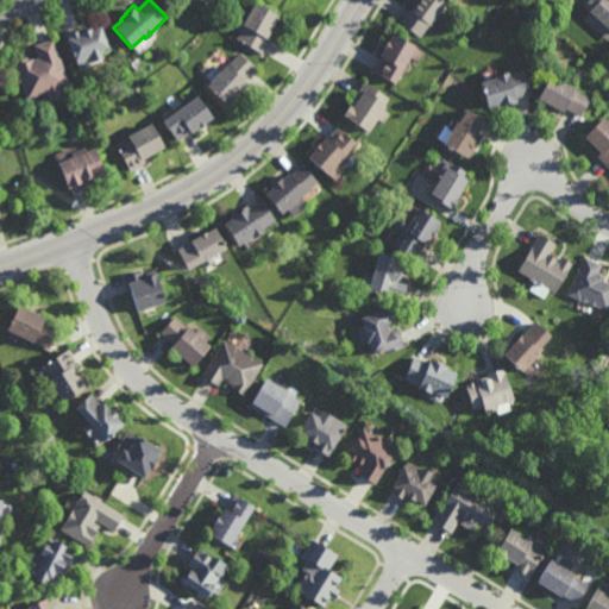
[(440,10),(439,10),(434,16),(437,18),(432,25),(429,23),(419,36),(400,22),(415,0),(441,0),(445,2),(443,6),(443,7),(440,10)]
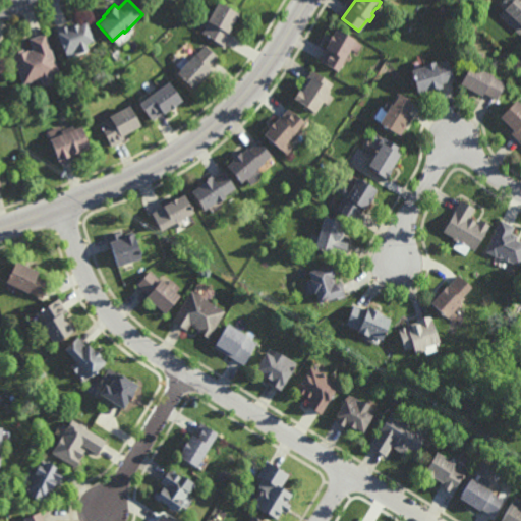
[(520,32),(520,34),(499,14),(503,9),(499,5),(503,0),(520,0),(520,32)]
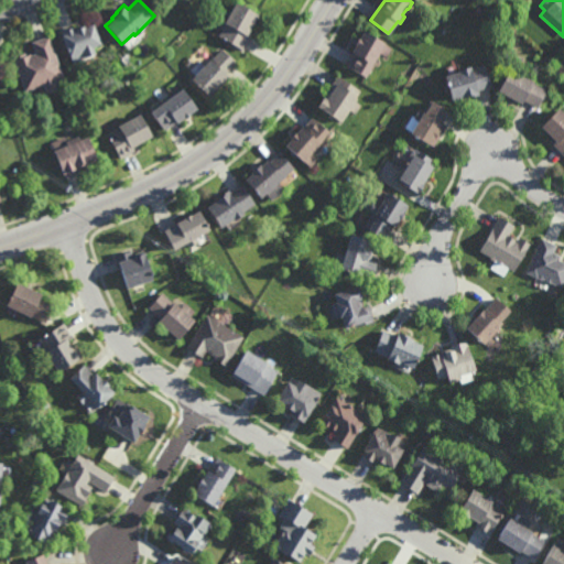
[(242,51),(218,36),(226,24),(224,23),(236,2),(258,15),(248,34),(251,36),(242,51)]
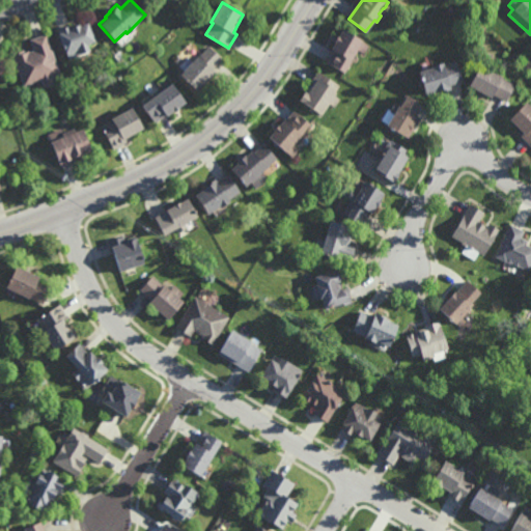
[(96,40),(89,43),(91,49),(68,58),(58,29),(73,24),(73,26),(81,23),(82,24),(89,21),(96,40)]
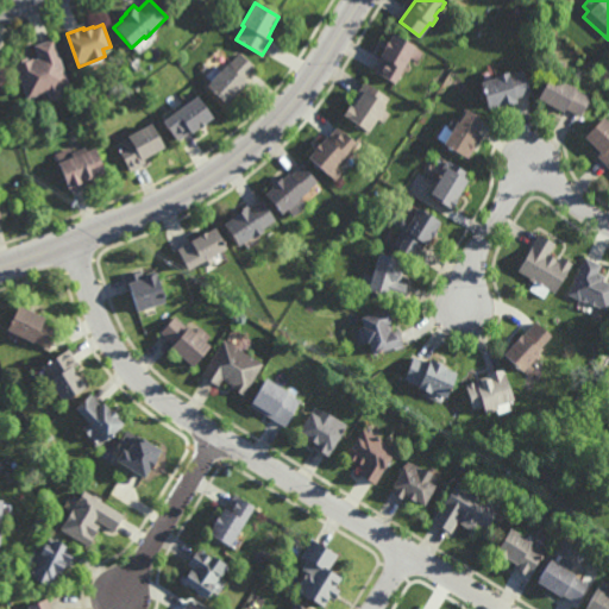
[(415,45),(414,46),(422,51),(418,61),(408,55),(407,56),(409,60),(407,62),(405,63),(393,82),(374,70),(381,57),(378,56),(382,51),(382,52),(384,48),(383,46),(387,41),(388,41),(393,32),(415,45)]
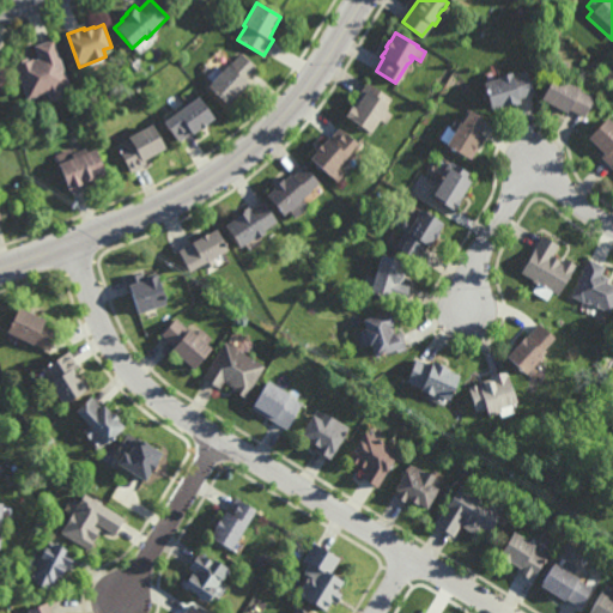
[(71,84),(61,87),(65,96),(53,101),(49,91),(29,98),(16,61),(29,56),(30,59),(35,58),(35,59),(40,58),(36,44),(54,38),(71,84)]
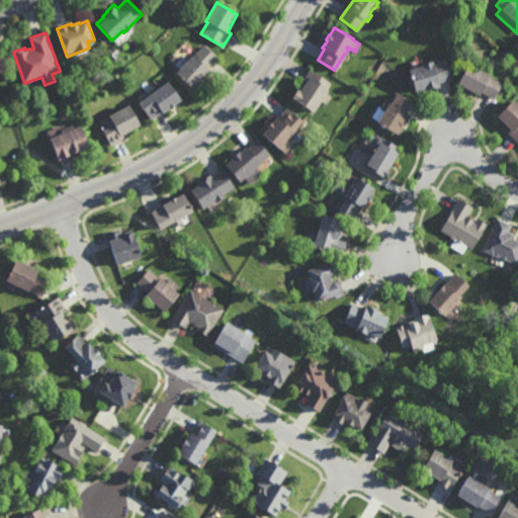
[(216,58),(206,68),(208,71),(192,88),(175,72),(179,69),(174,65),(182,57),(186,61),(192,55),(193,57),(203,46),(216,58)]
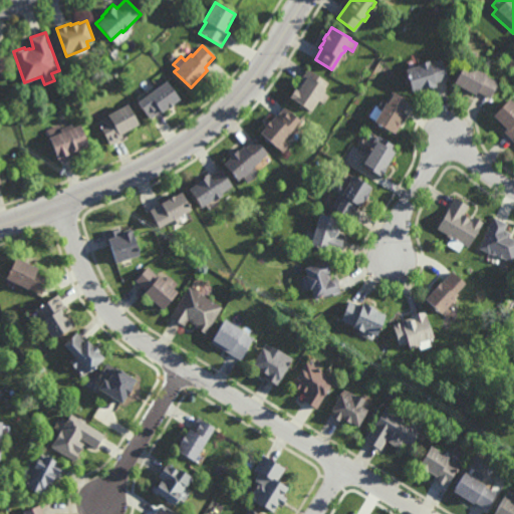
[(447,78),(434,82),(435,85),(424,88),(424,87),(419,88),(418,88),(410,90),(404,68),(417,64),(417,62),(428,59),(428,61),(441,58),(447,78)]
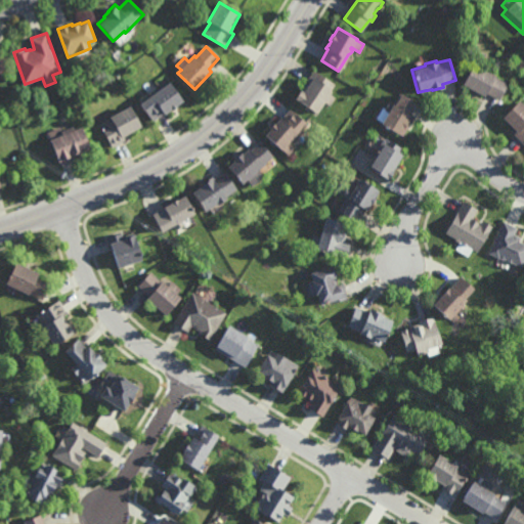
[(498,99),(486,93),(484,95),(462,83),(473,62),(495,75),(494,76),(508,83),(498,99)]
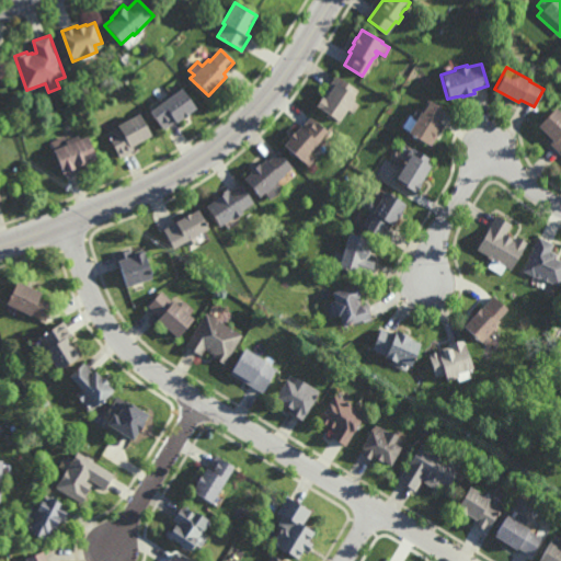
[(353,114),(346,110),(339,122),(315,106),(335,75),(358,90),(354,96),(355,98),(353,101),(358,104),(353,114)]
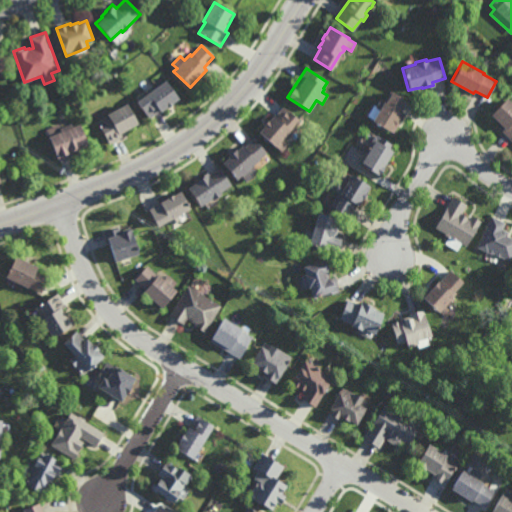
[(166,109),(165,108),(159,112),(159,111),(149,118),(136,101),(164,81),(178,99),(172,103),(172,104),(166,109)]
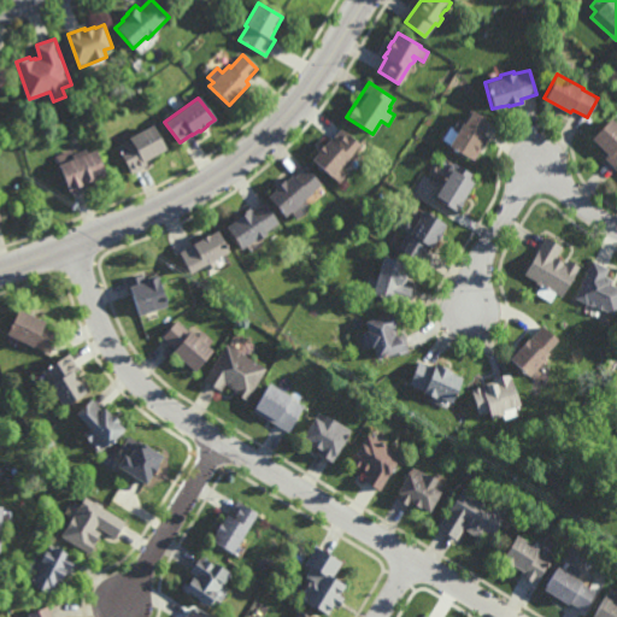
[(480,134),(482,135),(468,158),(446,145),(454,131),(450,129),(457,118),(463,122),(470,110),(488,121),(480,134)]
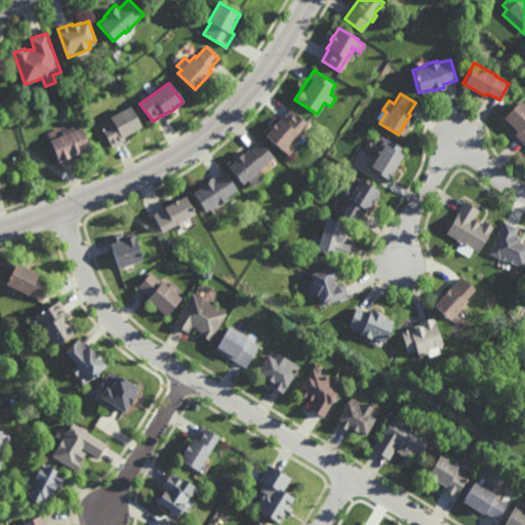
[(524,145),(515,134),(517,131),(502,117),(520,99),(524,105),(524,145)]
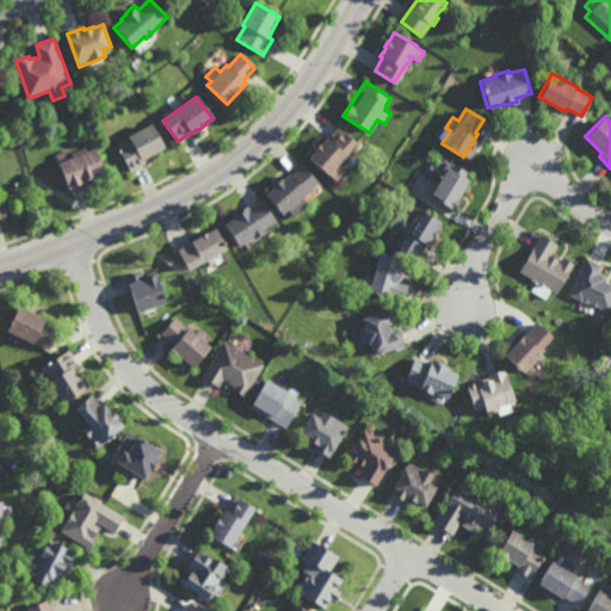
[(130,172),(115,146),(128,137),(127,136),(149,123),(165,148),(143,160),(146,164),(130,172)]
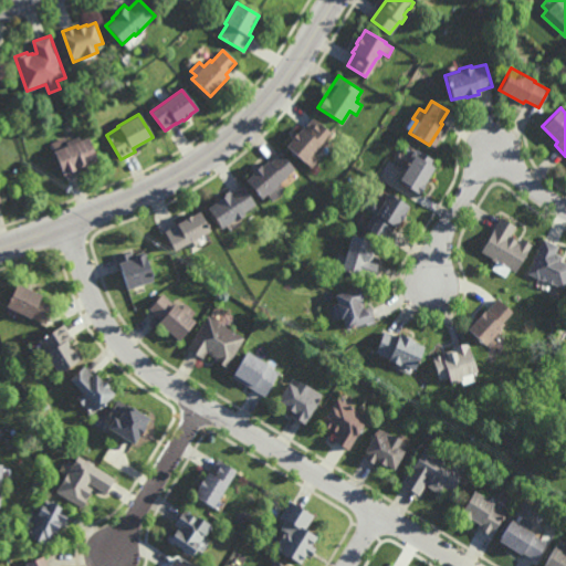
[(329,133),(316,148),(317,148),(312,155),(318,159),(311,168),(285,146),(291,139),(295,133),(296,134),(302,127),(304,129),(313,118),(329,133)]
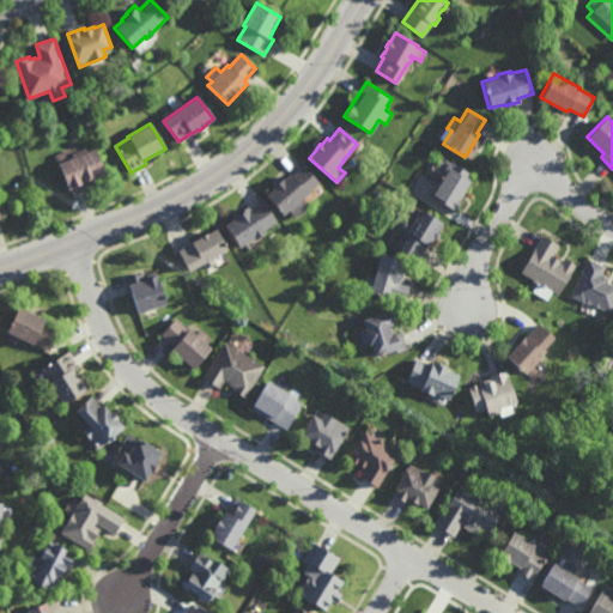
[(87,151),(97,147),(107,175),(93,180),(92,178),(85,181),(87,186),(72,192),(60,163),(74,157),(72,153),(86,147),(87,151)]
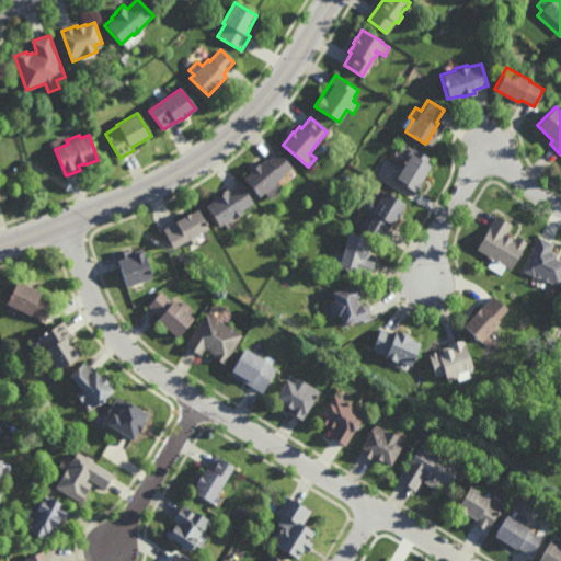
[(414,193),(392,180),(405,157),(403,156),(409,147),(428,158),(425,163),(430,165),(414,193)]
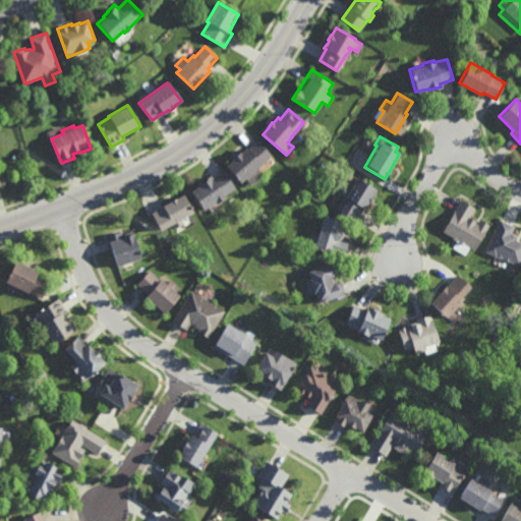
[(271,155),(255,169),(261,175),(250,184),(245,178),(240,183),(225,167),(231,161),(230,160),(238,152),(240,153),(246,148),(248,150),(257,140),(271,155)]
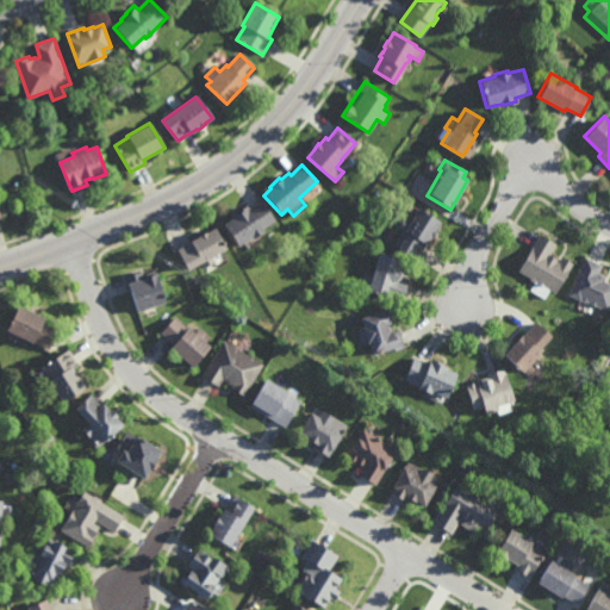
[(275,222),(262,230),(262,231),(251,238),(250,237),(237,247),(223,224),(231,218),(230,217),(236,213),(235,212),(244,205),(248,209),(261,200),(275,222)]
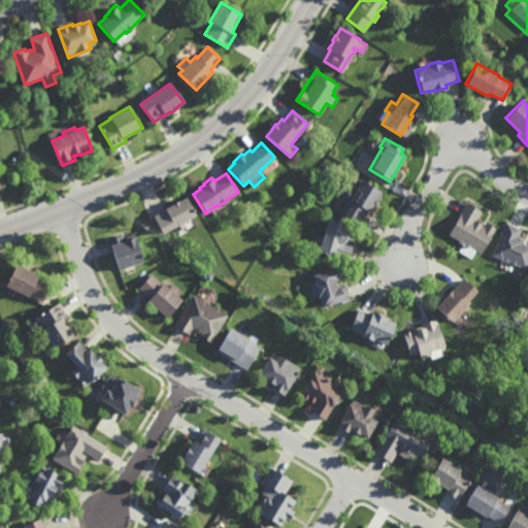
[(383,191),(378,198),(378,199),(375,205),(374,204),(370,211),(366,209),(359,224),(340,212),(348,200),(344,198),(351,188),(356,191),(362,179),(383,191)]
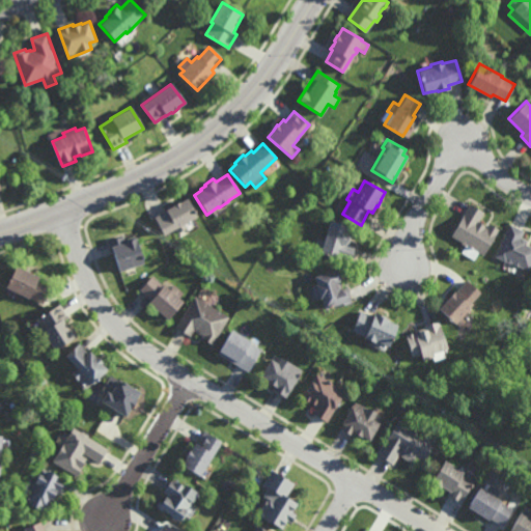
[(196,217),(185,223),(187,228),(177,233),(175,228),(163,235),(154,217),(165,211),(164,211),(172,206),(171,205),(178,202),(186,198),(196,217)]
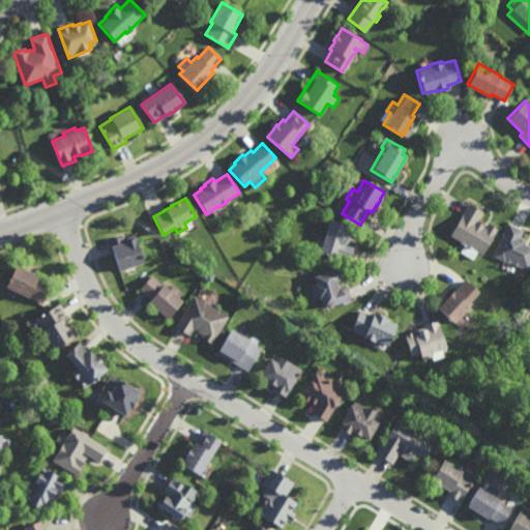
[(488,228),(491,224),(499,229),(483,255),(478,252),(474,259),(462,252),(466,245),(461,242),(462,242),(451,236),(471,204),(484,212),(479,222),(486,226),(486,227),(488,228)]
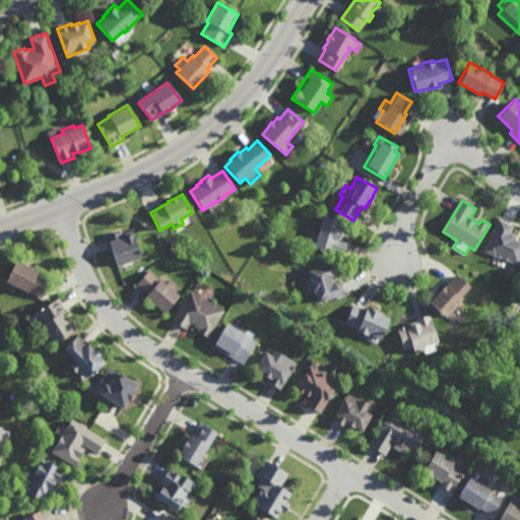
[(341,239),(348,241),(342,258),(313,249),(314,247),(308,245),(311,234),(317,236),(323,216),(343,222),(341,230),(344,231),(341,239)]
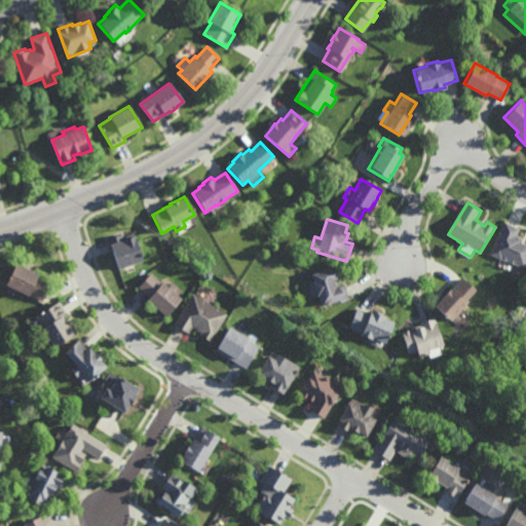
[(525,243),(525,264),(525,267),(508,259),(506,261),(491,254),(505,222),(520,228),(517,234),(523,237),(522,238),(524,239),(523,241),(525,243)]
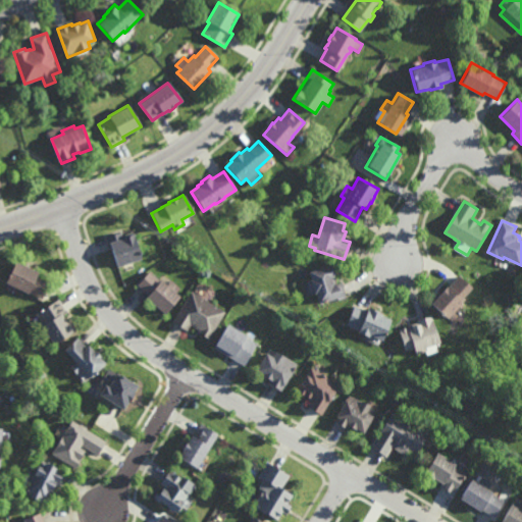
[(122,235),(134,231),(142,260),(117,267),(112,250),(111,250),(107,236),(121,231),(122,235)]
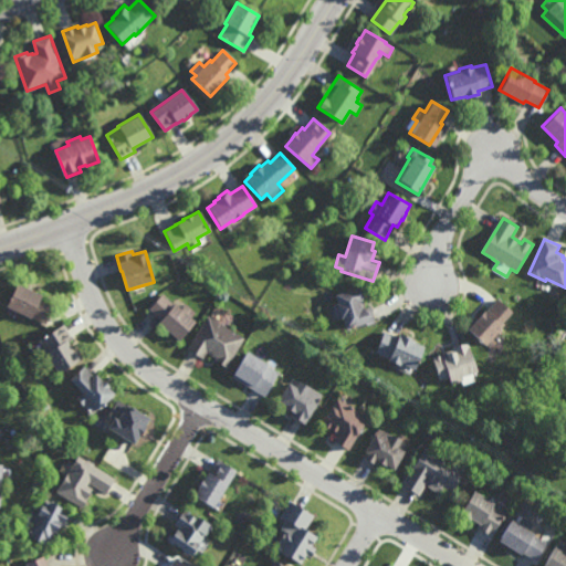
[(46,324),(33,317),(32,318),(8,306),(19,283),(43,295),(41,300),(55,306),(46,324)]
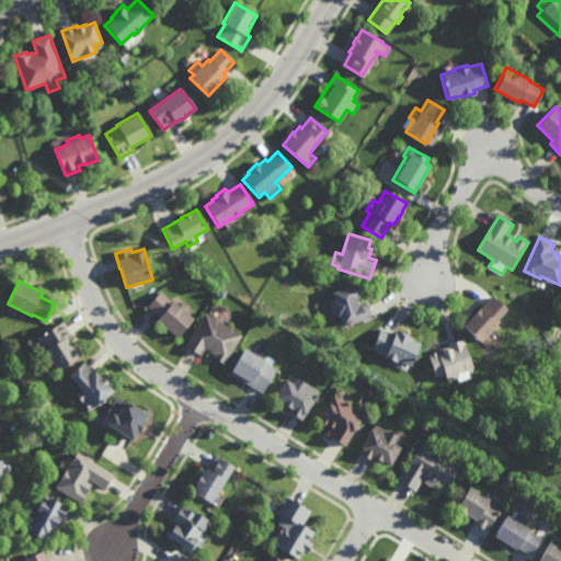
[(363,306),(368,304),(373,319),(343,328),(339,317),(338,317),(338,316),(329,318),(325,305),(333,301),(334,300),(332,294),(358,286),(361,295),(359,295),(363,306)]
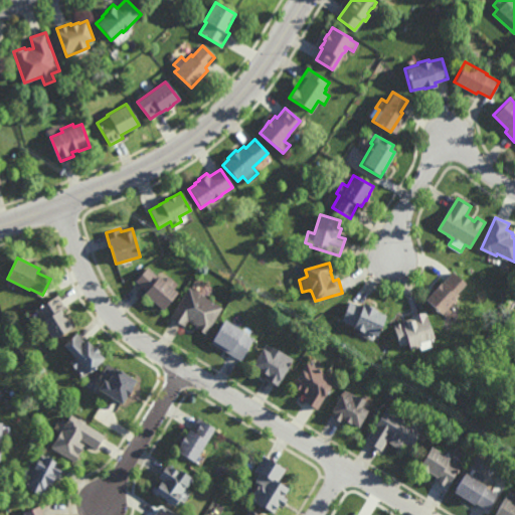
[(164,282),(169,276),(178,285),(173,290),(177,293),(162,311),(143,294),(146,291),(136,281),(148,268),(164,282)]
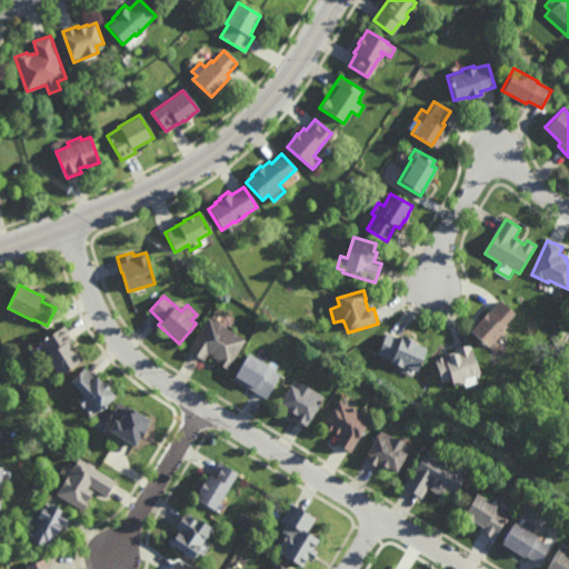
[(505,328),(507,329),(505,331),(507,333),(500,340),(498,338),(489,348),(468,329),(479,318),(481,320),(488,313),(489,313),(501,300),(517,313),(505,328)]
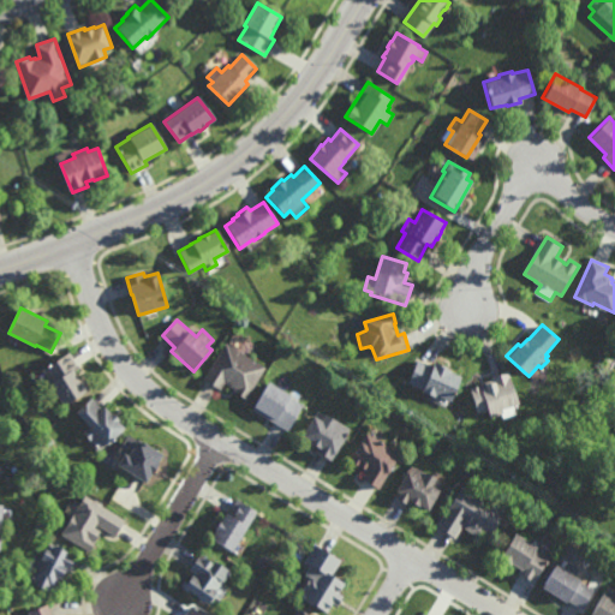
[(246,400),(234,393),(236,390),(225,383),(220,390),(203,380),(226,344),(266,368),(246,400)]
